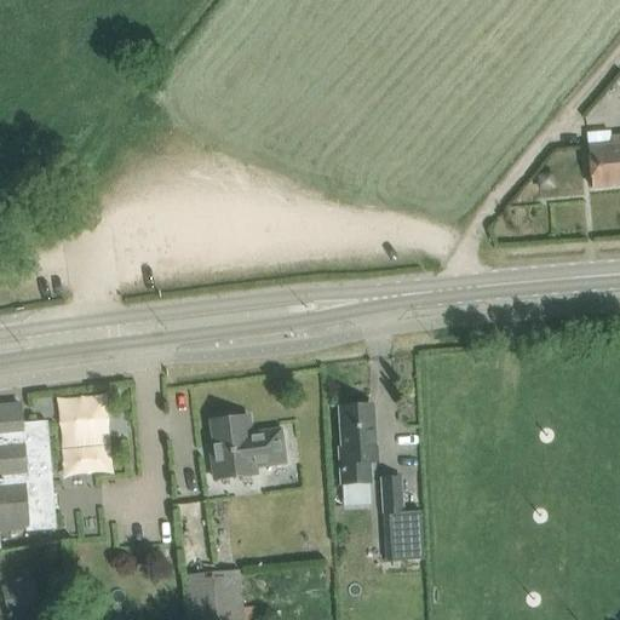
[(589,149),(590,164),(592,188),(619,185),(619,137),(612,138),(612,148),(589,149)]
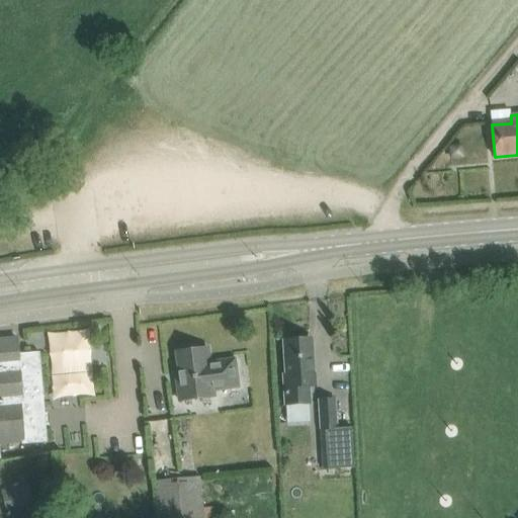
[(0,458),(1,459),(0,454),(0,444),(47,440),(46,426),(50,425),(48,414),(45,414),(39,353),(18,354),(18,351),(17,351),(16,338),(0,339),(0,458)]
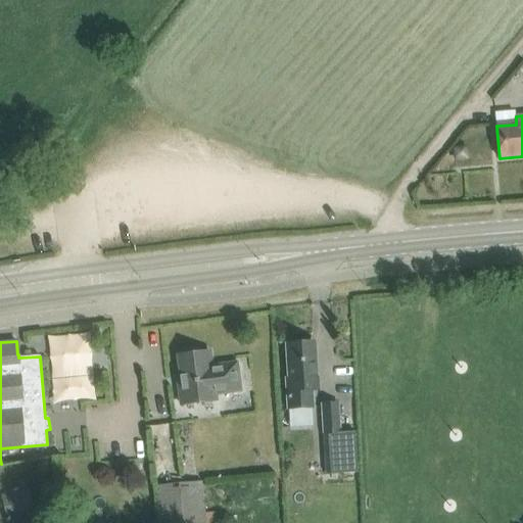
[(287,379),(288,399),(289,409),(295,409),(295,412),(305,412),(305,408),(314,407),(313,390),(316,390),(315,364),(314,343),(288,345),(290,379),(287,379)]
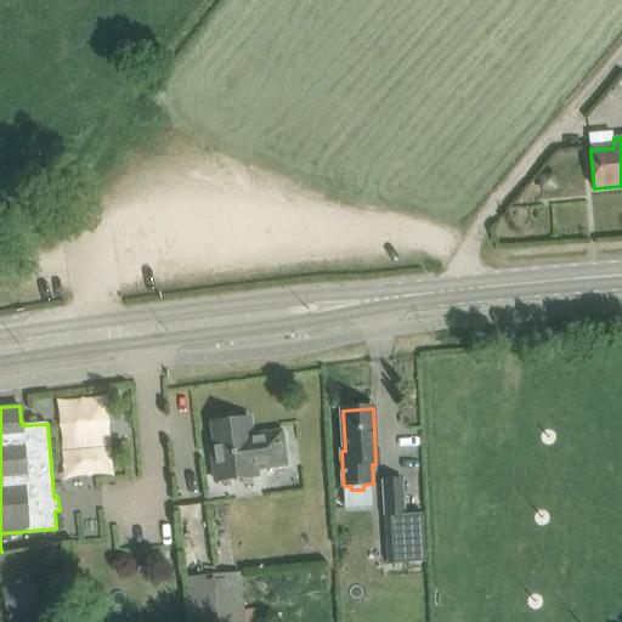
[(215,482),(260,476),(259,470),(287,467),(282,431),(252,436),(249,418),(237,420),(237,416),(219,418),(220,423),(211,424),(215,445),(210,445),(215,482)]
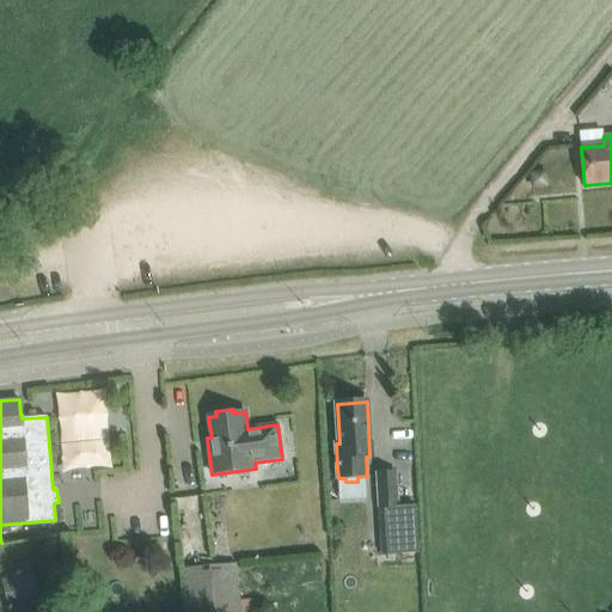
[(395,473),(378,475),(380,508),(397,507),(395,473)]
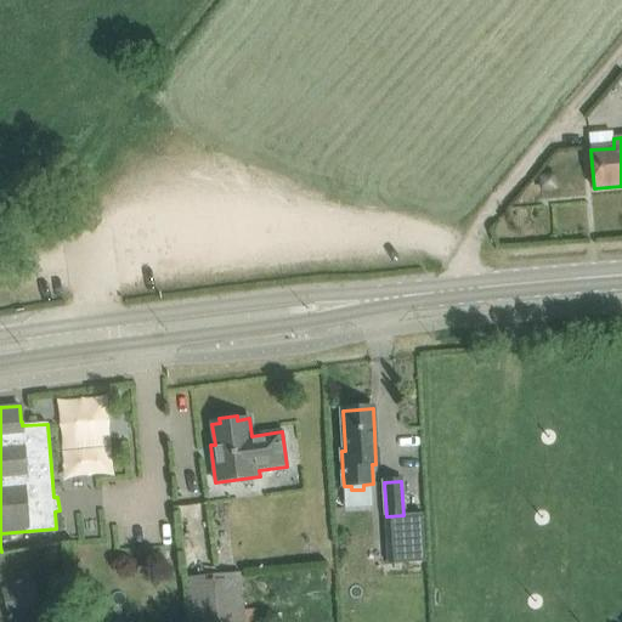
[(423,538),(388,541),(389,565),(424,563),(423,538)]
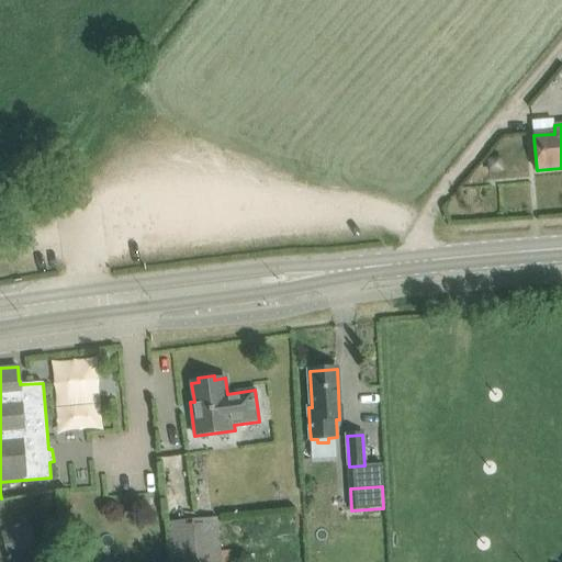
[(237,561),(236,548),(221,550),(217,516),(166,520),(169,561),(237,561)]
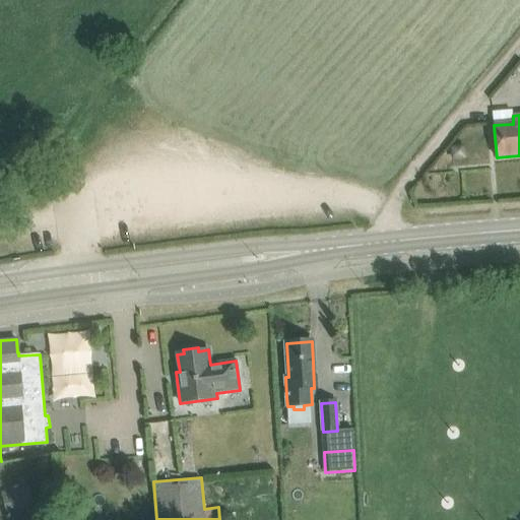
[(27,484),(1,491),(6,511),(33,504),(27,484)]
